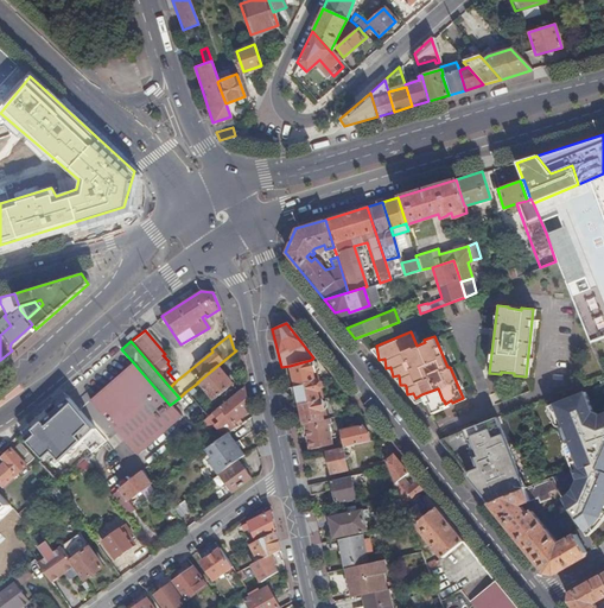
[(315,362),(311,360),(290,366),(293,385),(313,381),(311,371),(313,371),(316,367),(315,362)]
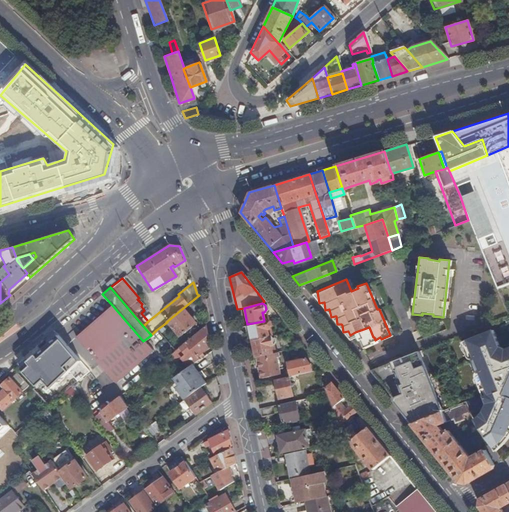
[(109,326),(101,332),(124,358),(143,341),(112,305),(100,316),(109,326)]
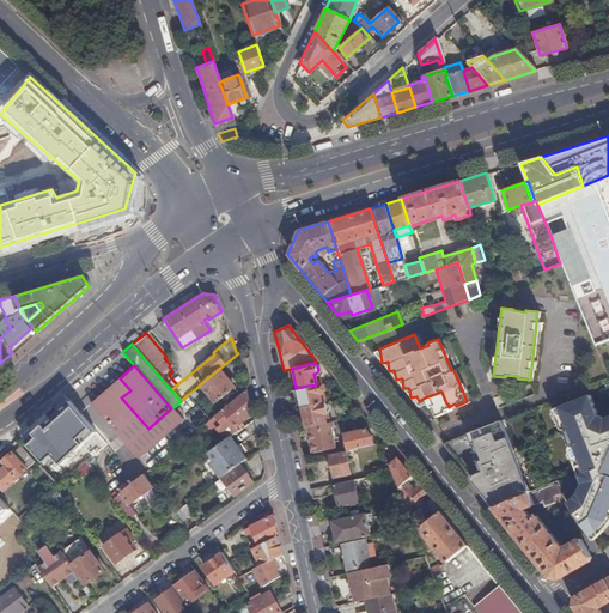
[(199,386),(200,386),(214,402),(233,387),(219,369),(199,386)]
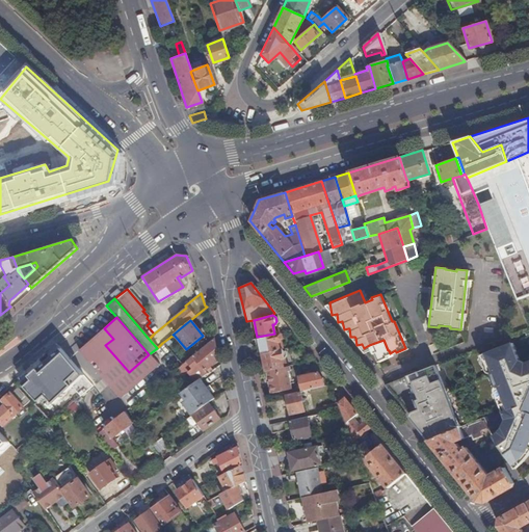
[(104,328),(88,342),(97,352),(105,345),(113,339),(104,328)]
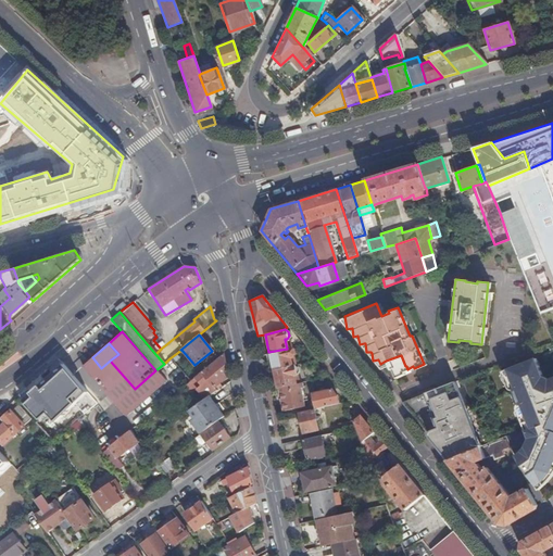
[(289,348),(287,349),(268,352),(268,353),(273,369),(290,365),(289,357),(291,357),(291,356),(293,354),(292,350),(289,348)]
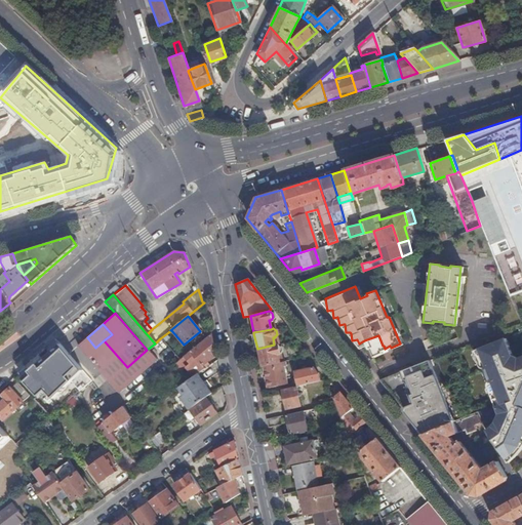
[(210,333),(172,364),(178,372),(185,367),(195,359),(200,365),(208,359),(207,356),(214,351),(210,333)]
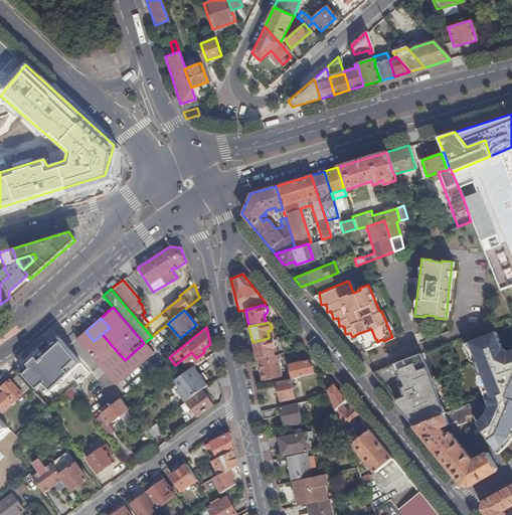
[(377,343),(377,342),(376,339),(375,339),(371,329),(357,334),(363,349),(377,343)]
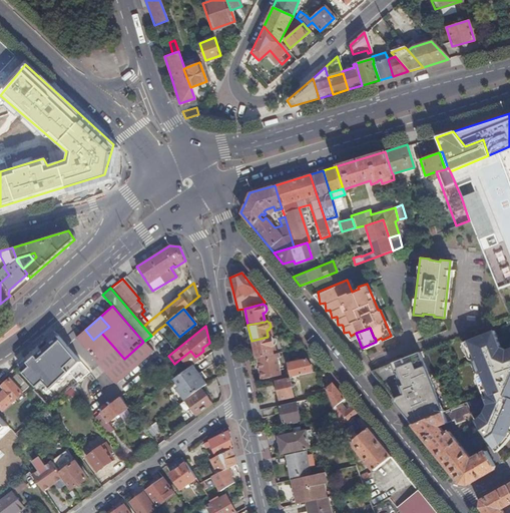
[(93,340),(85,330),(74,339),(105,375),(124,359),(101,333),(93,340)]
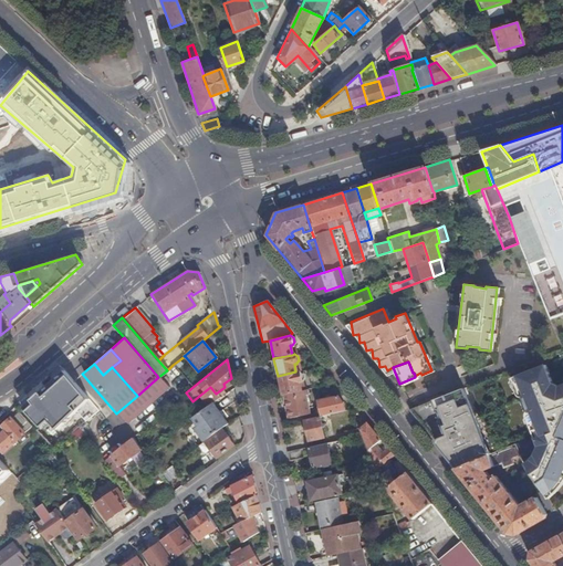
[(137,396),(116,413),(126,425),(168,388),(166,386),(168,384),(171,388),(184,378),(173,365),(167,370),(158,377),(137,396)]
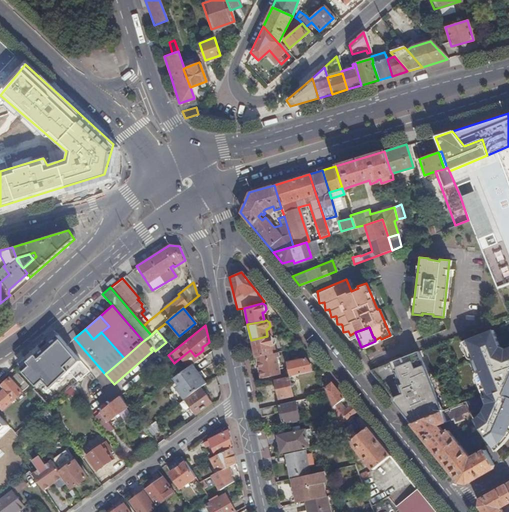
[(480,433),(490,446),(495,443),(495,441),(501,434),(502,434),(504,429),(508,431),(508,346),(505,348),(507,352),(500,354),(496,352),(494,346),(497,345),(491,330),(460,342),(467,358),(468,359),(471,359),(476,372),(474,374),(474,376),(479,390),(484,388),(487,395),(482,397),(485,404),(481,411),(481,412),(479,416),(477,416),(471,420),(474,424),(480,433)]
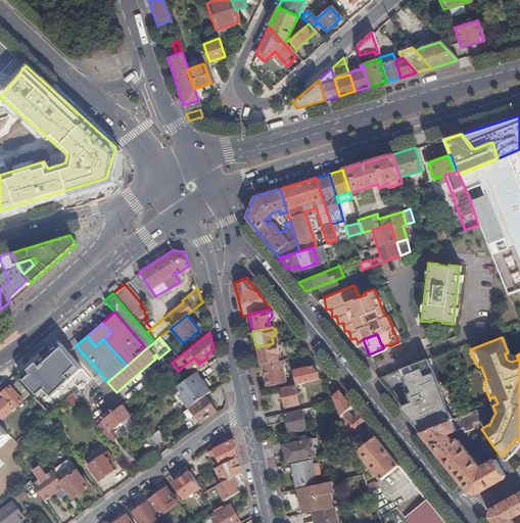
[(275,342),(273,343),(256,347),(256,348),(260,365),(261,365),(277,361),(275,352),(278,351),(277,350),(279,349),(278,343),(275,342)]
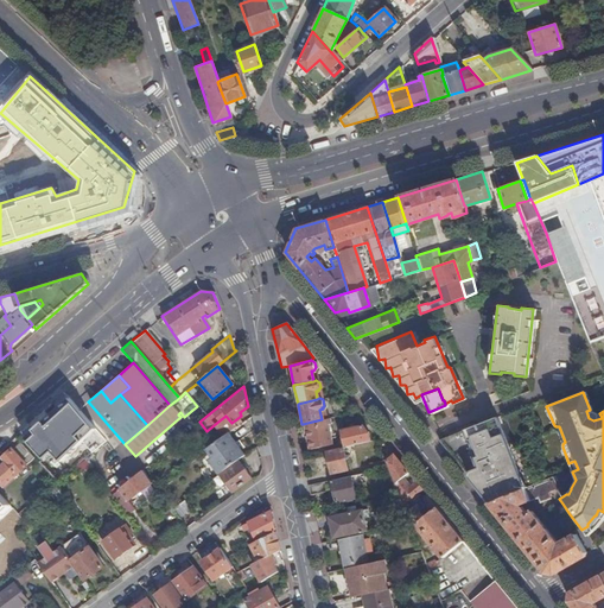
[(226,416),(214,425),(222,436),(227,434),(235,426),(231,423),(226,416)]
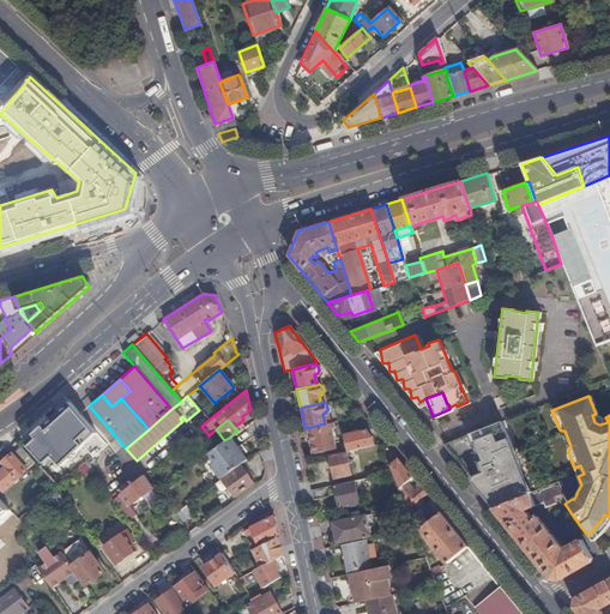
[(331,422),(325,423),(306,428),(307,433),(312,453),(333,449),(328,428),(332,427),(331,422)]
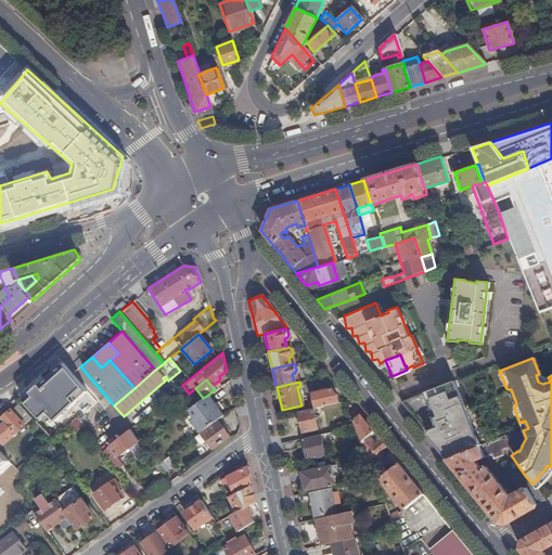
[(405,407),(427,436),(463,412),(452,382),(400,401),(405,407)]
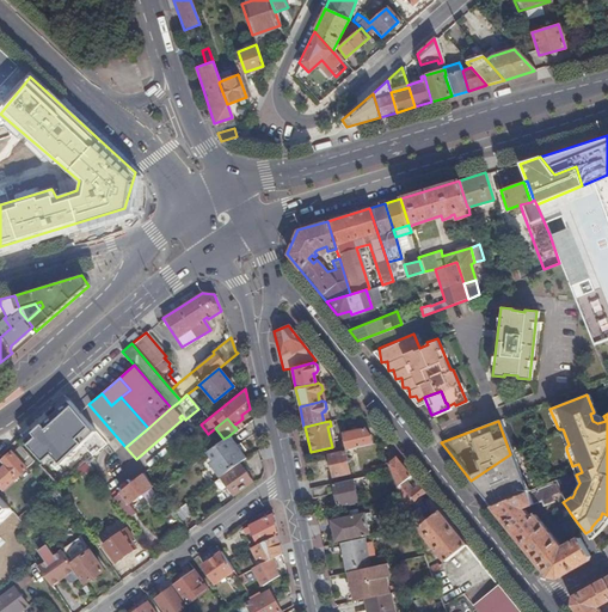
[(363,428),(342,433),(345,450),(372,444),(369,434),(363,428)]
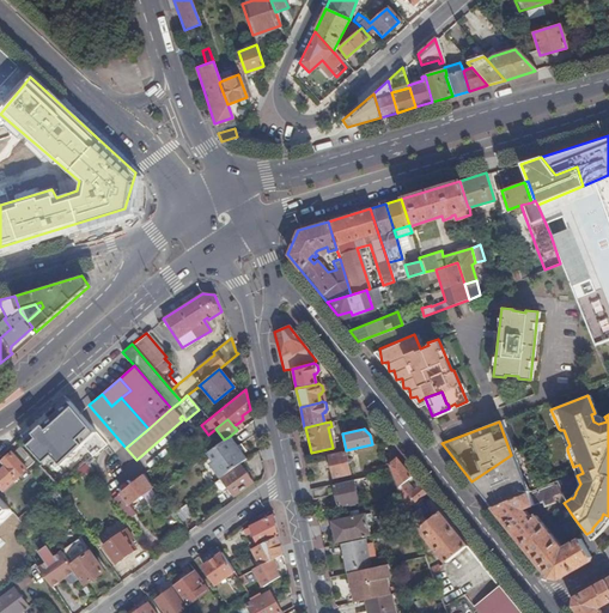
[(382,442),(373,431),(370,435),(372,444),(378,443),(382,442)]
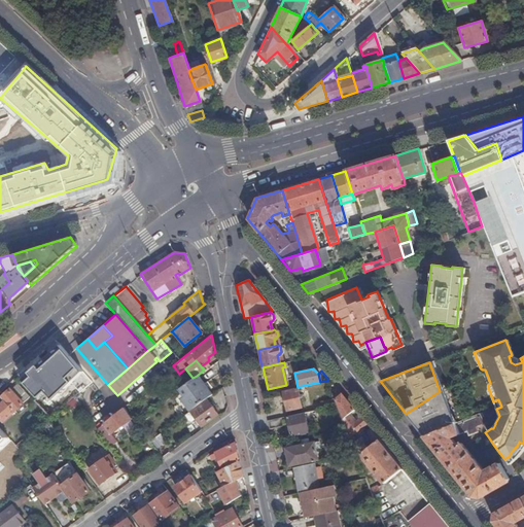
[(197,376),(193,378),(178,389),(184,397),(181,399),(189,411),(211,394),(197,376)]
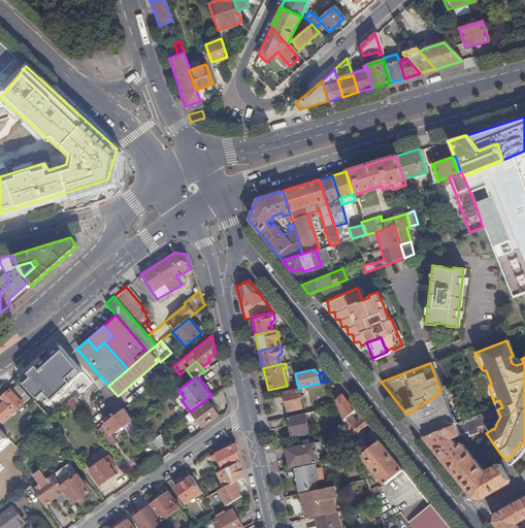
[(21,404),(28,398),(15,385),(9,391),(8,391),(1,397),(1,398),(0,399),(0,405),(0,422),(1,423),(21,404)]
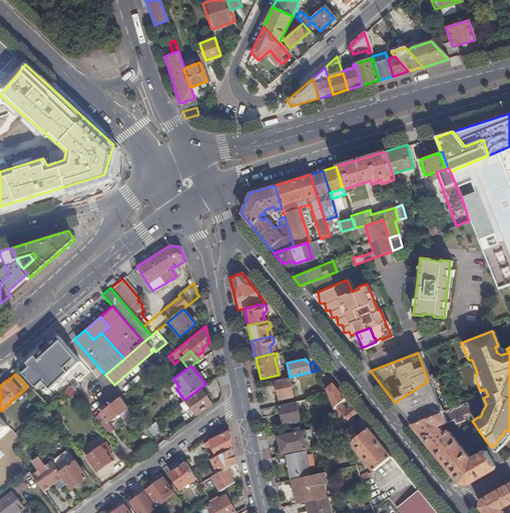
[(288,377),(274,380),(278,399),(292,396),(288,377)]
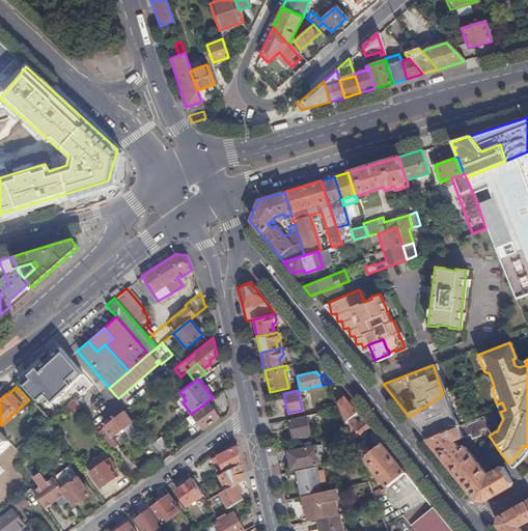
[(409,417),(426,438),(456,427),(443,394),(409,417)]
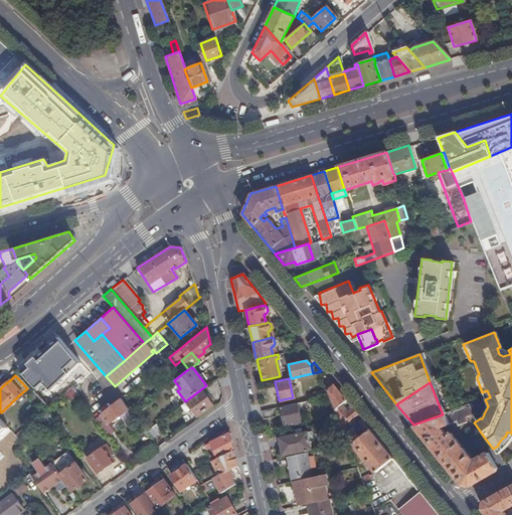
[(344,399),(330,383),(326,386),(327,389),(325,390),(327,395),(332,409),(338,404),(344,399)]
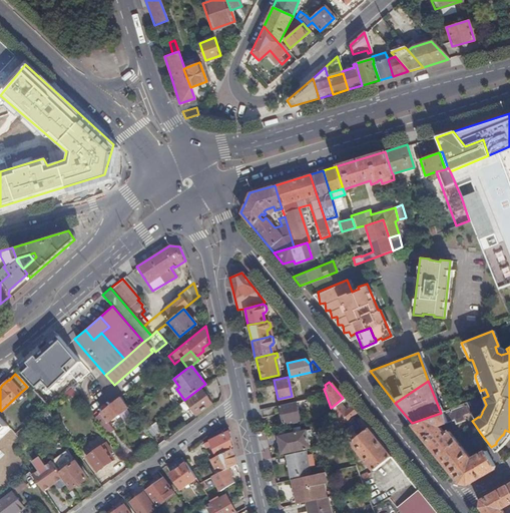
[(31,390),(46,406),(52,402),(44,393),(36,386),(31,390)]
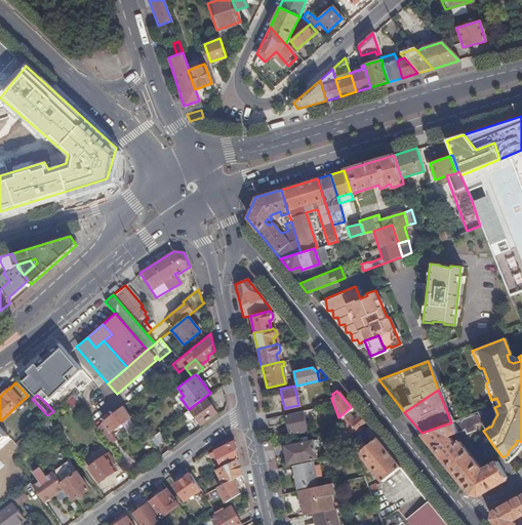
[(331,398),(331,397),(316,400),(318,406),(333,403),(331,398)]
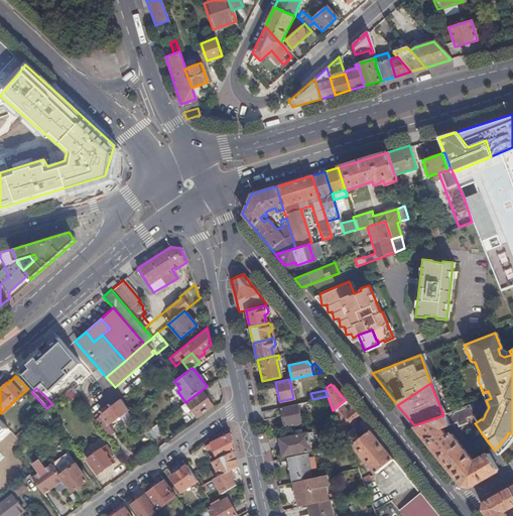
[(197,417),(212,405),(202,392),(186,403),(197,417)]
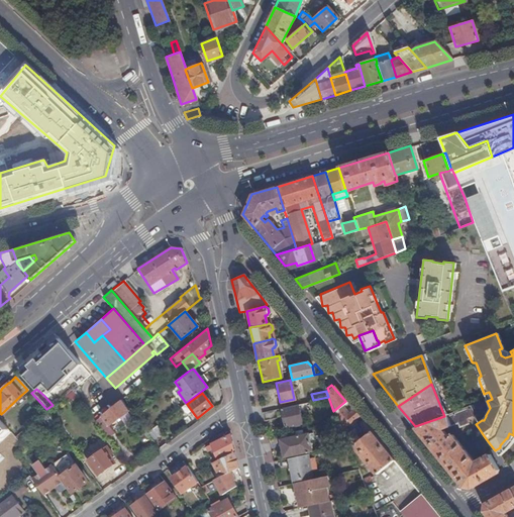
[(119,400),(99,416),(107,426),(127,411),(119,400)]
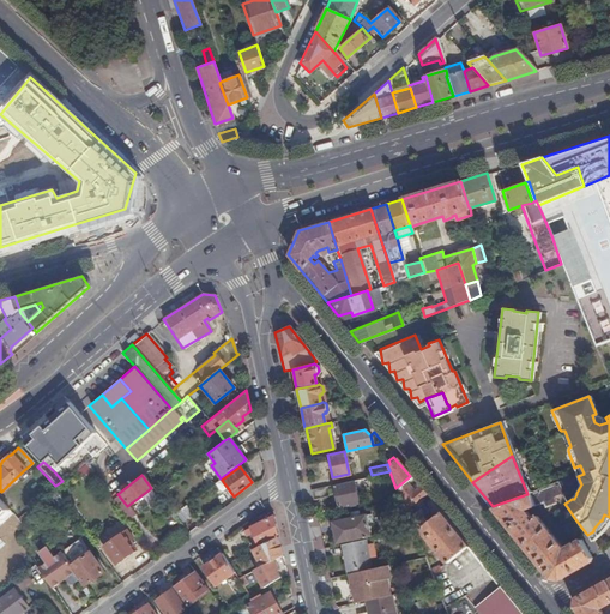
[(364,488),(362,477),(332,485),(337,506),(357,501),(355,491),(364,488)]
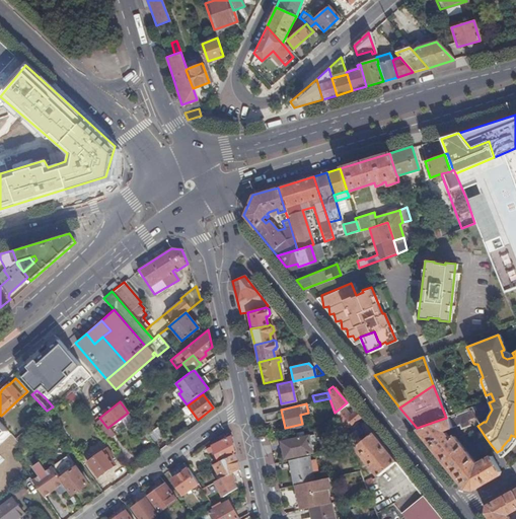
[(347,416),(341,408),(335,413),(340,423),(343,431),(359,418),(353,411),(347,416)]
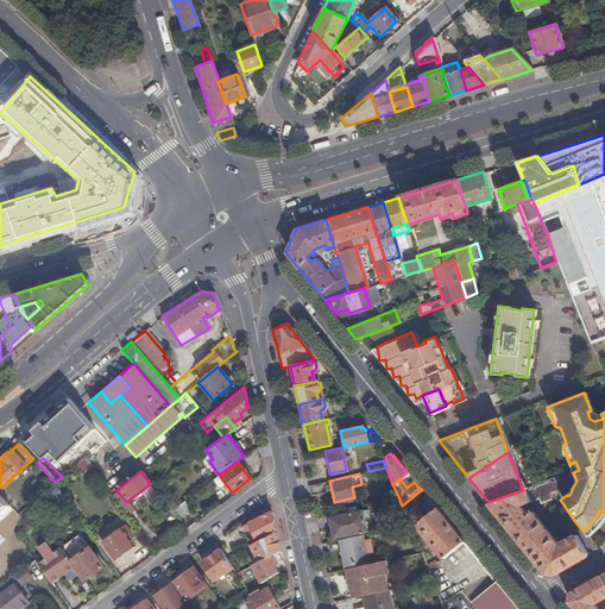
[(553,573),(585,557),(585,552),(574,534),(558,544),(530,512),(527,515),(520,507),(517,506),(536,497),(537,502),(548,498),(547,493),(554,490),(549,479),(540,483),(523,490),(489,502),(511,532),(544,572),(553,573)]
